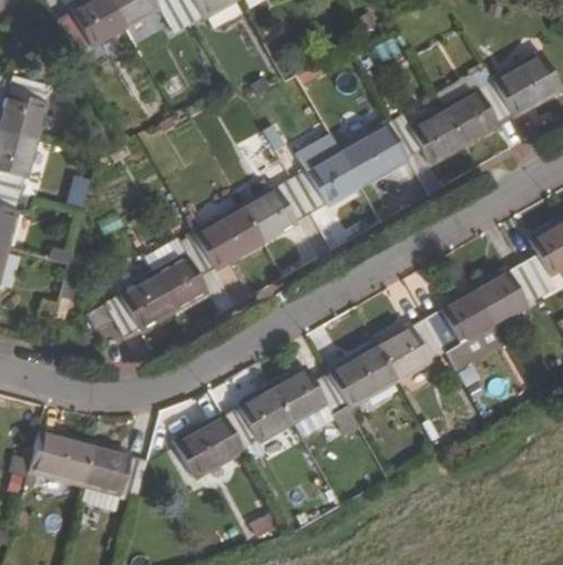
[(72,10),(58,17),(77,50),(91,42),(92,43),(126,24),(112,0),(84,0),(71,8),(72,10)]
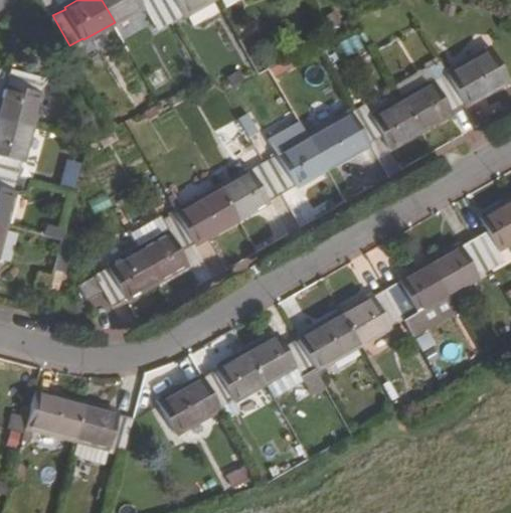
[(102,0),(115,22),(147,5),(160,27),(172,20),(160,0),(102,0)]
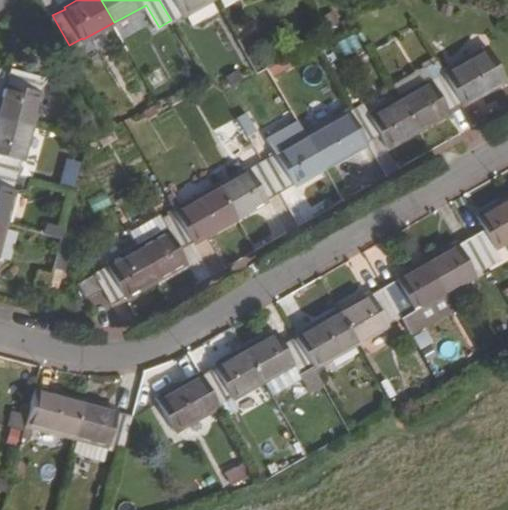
[(159,0),(171,20),(184,13),(185,14),(210,0),(159,0)]
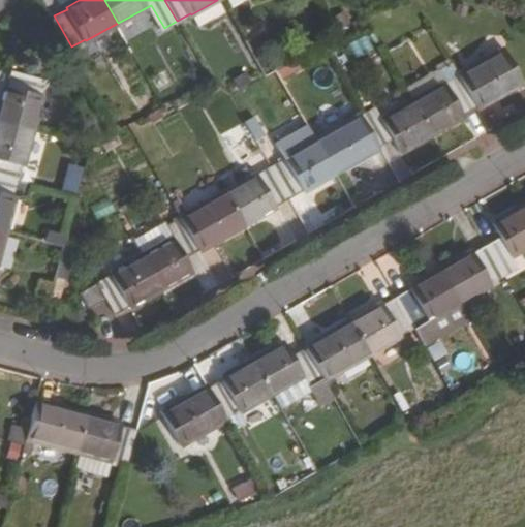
[(370,33),(353,43),(361,56),(378,45),(370,33)]
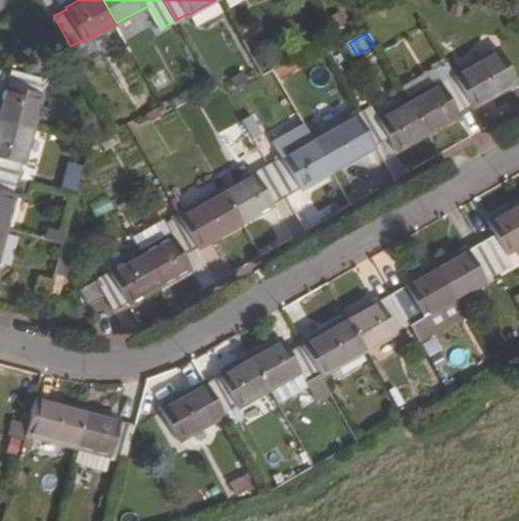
[(500,46),(455,72),(456,73),(473,104),(475,105),(518,81),(518,77),(500,46)]
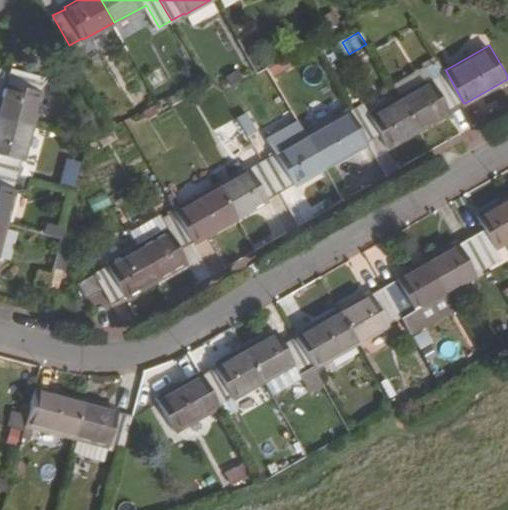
[(7,80),(0,104),(0,115),(33,125),(42,90),(40,89),(45,76),(12,68),(8,81),(7,80)]
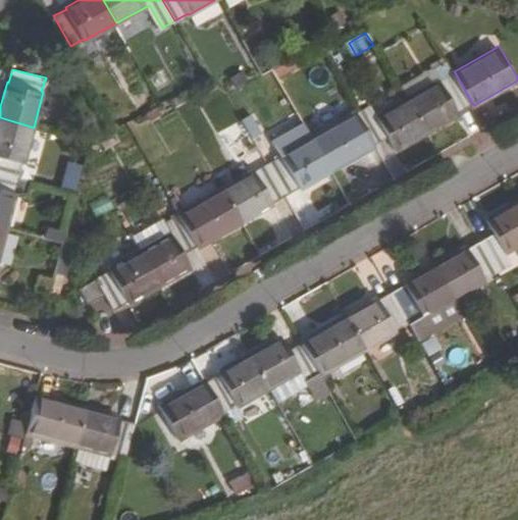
[(442,79),(410,96),(429,130),(461,113),(461,112),(472,104),(455,72),(442,80),(442,79)]
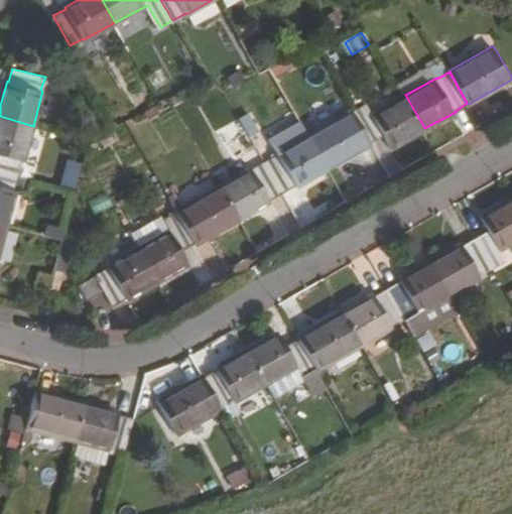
[(368,103),(354,110),(372,141),(385,134),(392,147),(424,128),(405,95),(374,112),(368,103)]
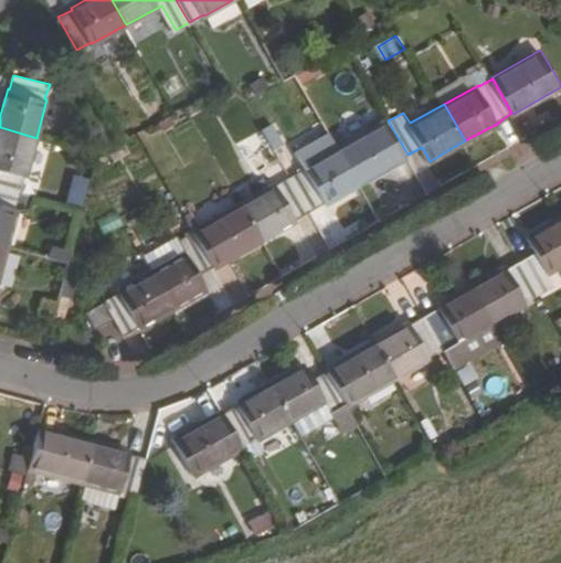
[(373,128),(339,147),(359,183),(394,163),(393,161),(408,155),(388,120),(373,129),(373,128)]
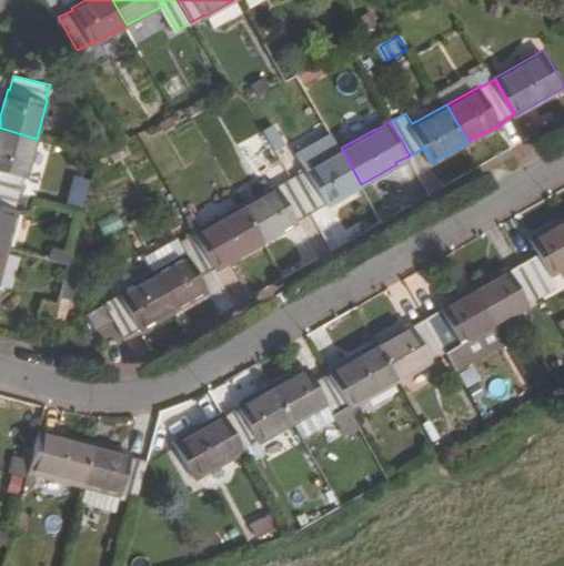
[(37,139),(0,128),(0,185),(21,191),(27,174),(28,174),(37,139)]
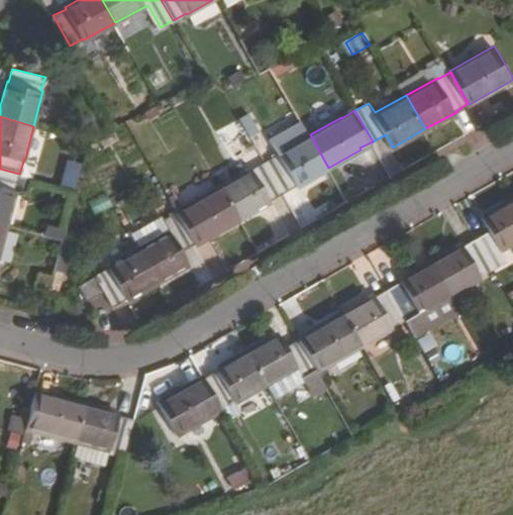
[(282,152),(268,161),(285,190),(297,183),(298,185),(328,168),(310,134),(302,119),(272,135),(282,152)]
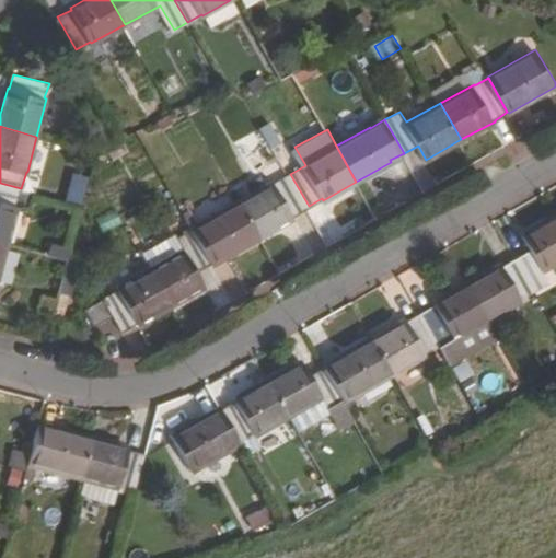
[(275,181),(241,200),(261,235),(297,217),(296,213),(309,206),(290,174),(276,182),(275,181)]
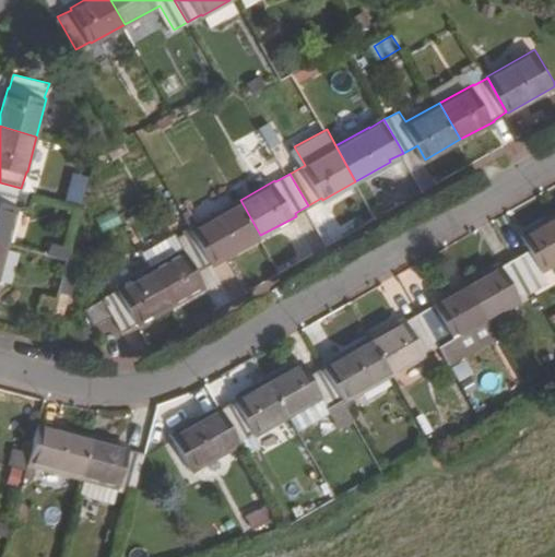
[(21,188),(0,182),(0,239),(8,243),(18,204),(16,204),(21,188)]
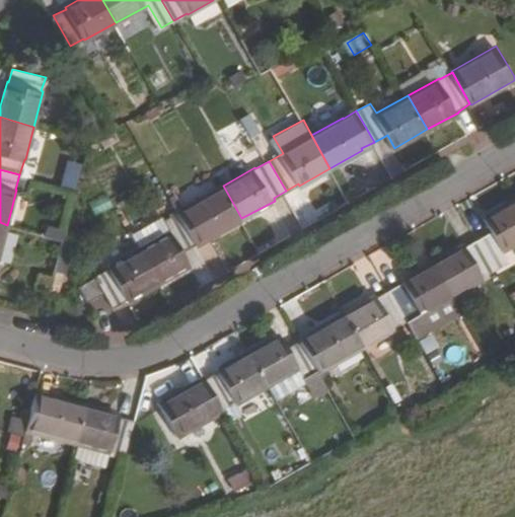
[(223,186),(178,211),(180,213),(197,241),(197,242),(198,243),(241,218),(223,186)]
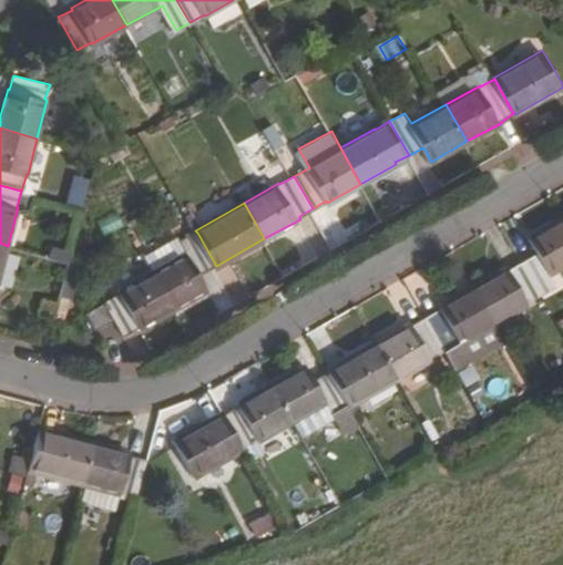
[(539,254),(524,262),(543,294),(558,286),(551,274),(562,267),(562,222),(531,238),(539,254)]
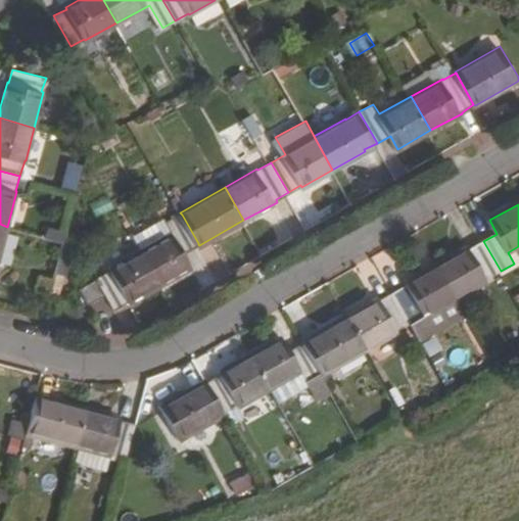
[(134,236),(142,251),(161,284),(193,266),(185,251),(198,244),(198,243),(182,215),(168,222),(166,218),(134,236)]
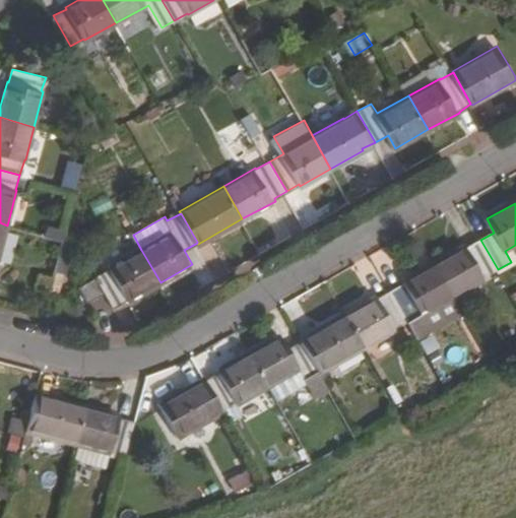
[(466,246),(436,264),(453,296),(486,277),(485,275),(498,269),(480,240),(467,247),(466,246)]
